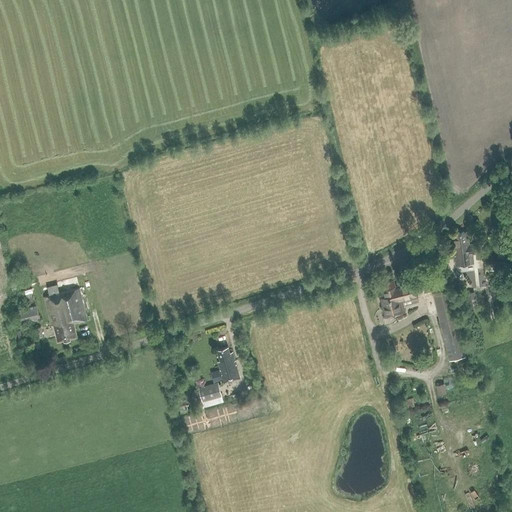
[(453,233),(455,250),(453,250),(455,266),(474,264),(473,253),(483,253),(483,243),(468,244),(467,232),(453,233)]
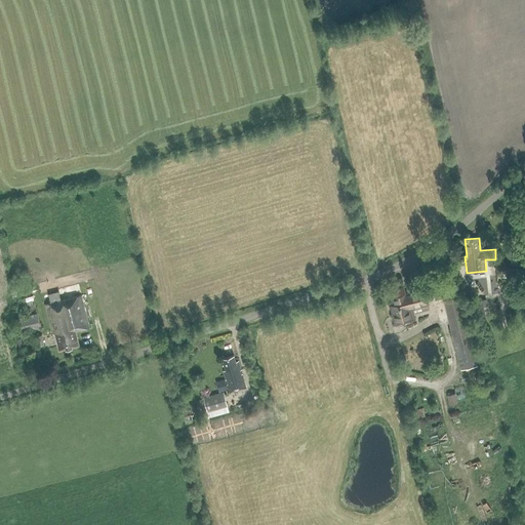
[(496,275),(481,278),(485,296),(499,293),(496,275)]
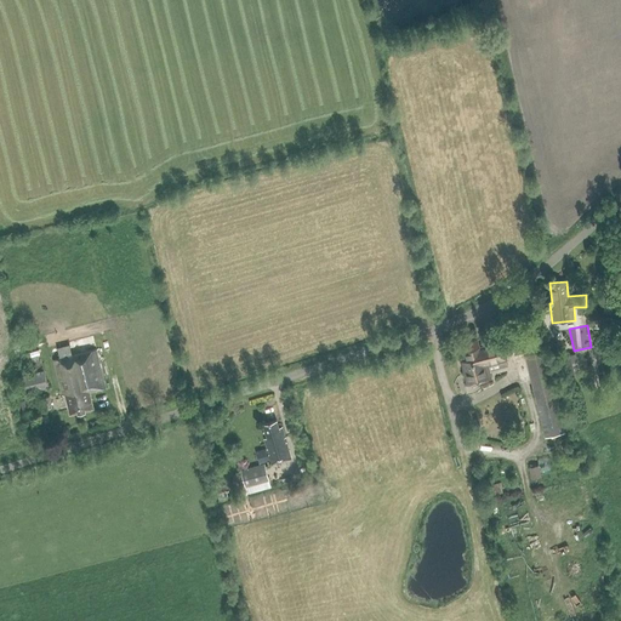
[(519,342),(517,332),(503,335),(506,346),(519,342)]
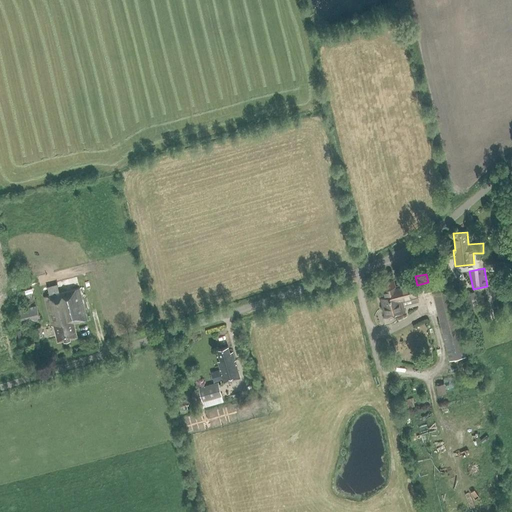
[(383,297),(388,317),(405,312),(403,306),(418,302),(413,282),(395,287),(393,279),(381,282),(383,289),(382,290),(384,297),(383,297)]
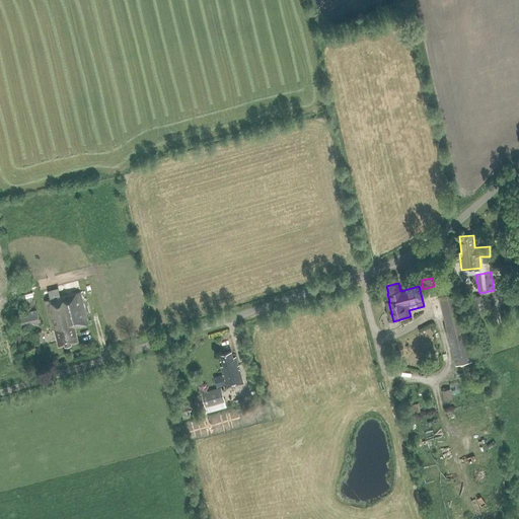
[(75,326),(87,323),(79,291),(45,299),(52,328),(54,327),(58,345),(78,340),(75,326)]
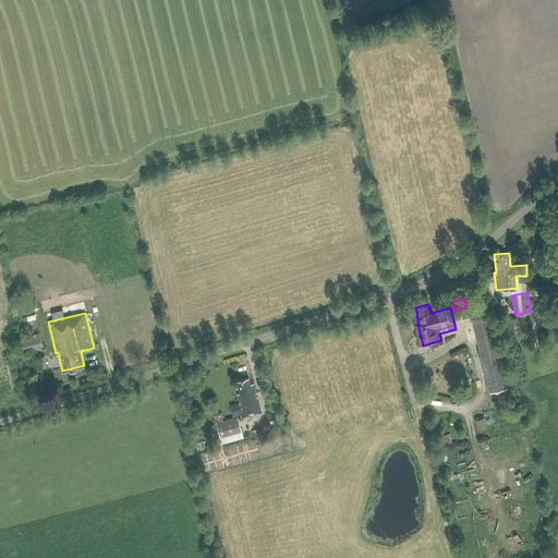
[(489,313),(471,317),(489,391),(507,387),(489,313)]
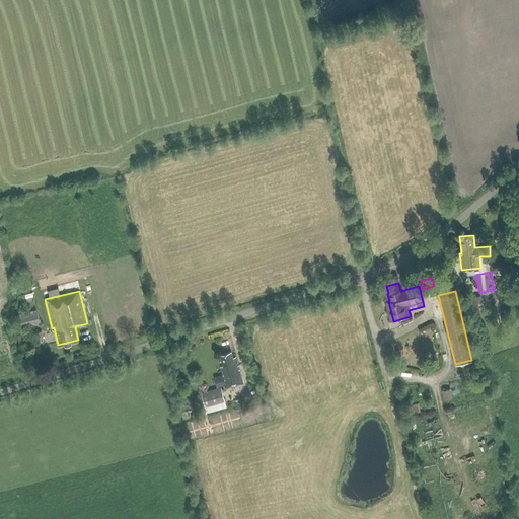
[(474,312),(484,310),(480,296),(471,298),(474,312)]
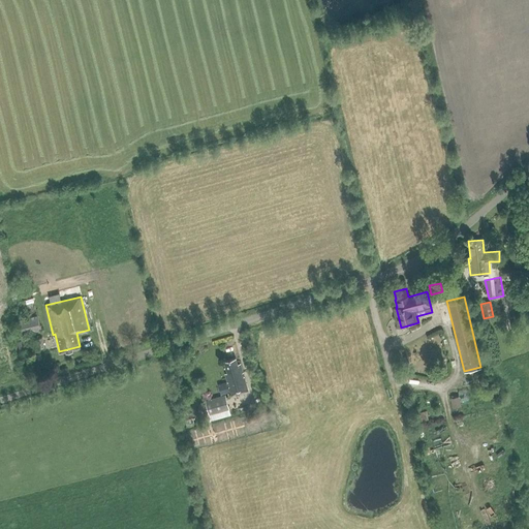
[(16,320),(20,334),(40,329),(37,315),(16,320)]
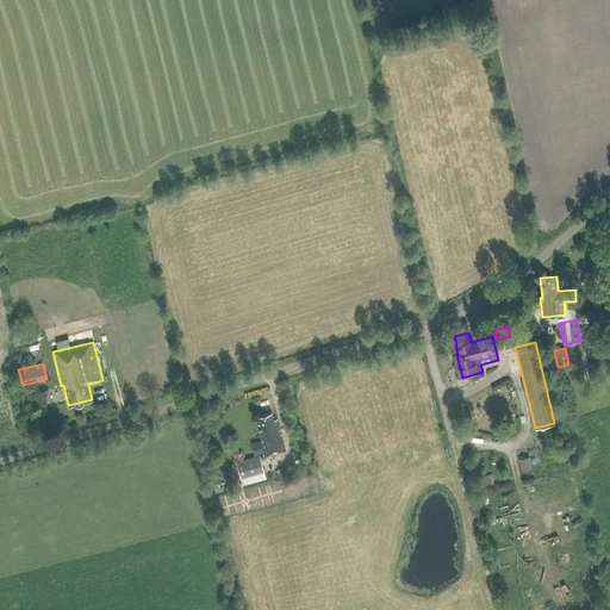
[(267,455),(286,450),(281,435),(280,435),(279,430),(280,430),(278,419),(274,421),(272,414),(259,417),(262,430),(260,431),(262,441),(263,440),(265,446),(265,447),(267,455)]
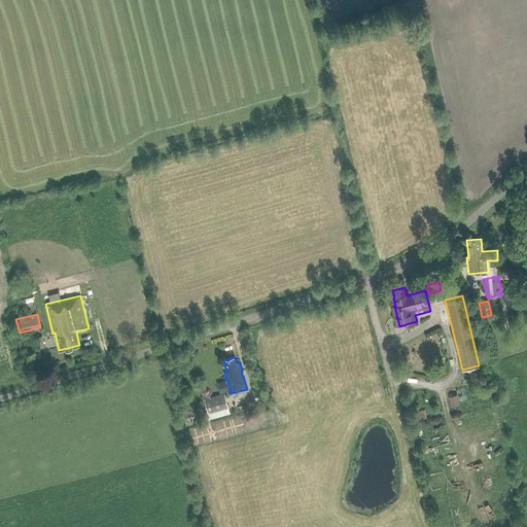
[(224,393),(204,399),(209,418),(230,413),(224,393)]
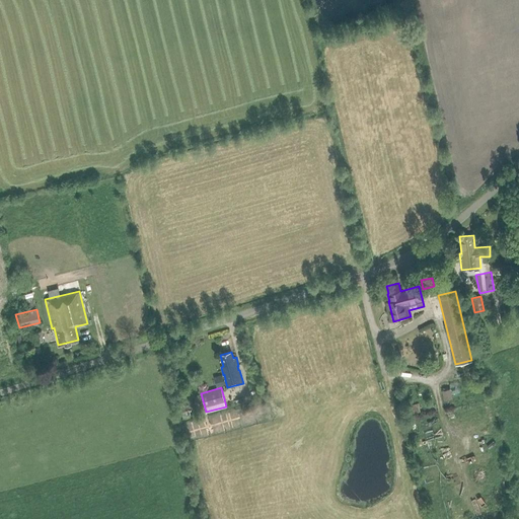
[(442,391),(444,400),(452,398),(450,389),(442,391)]
